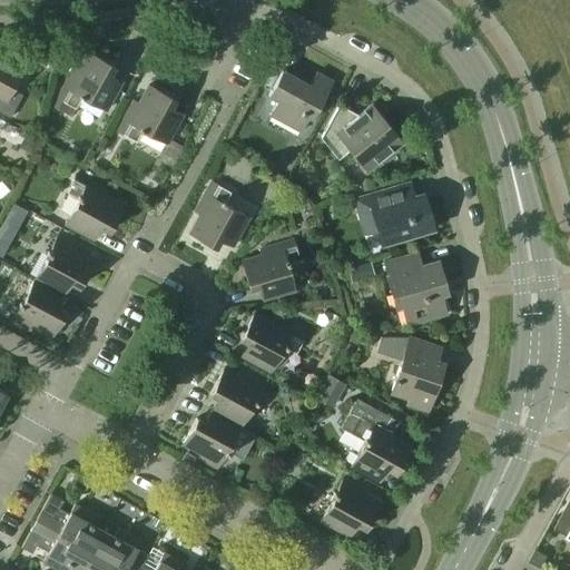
[(51,106),(70,116),(80,97),(106,110),(121,81),(108,75),(112,66),(87,52),(77,70),(72,68),(51,106)]
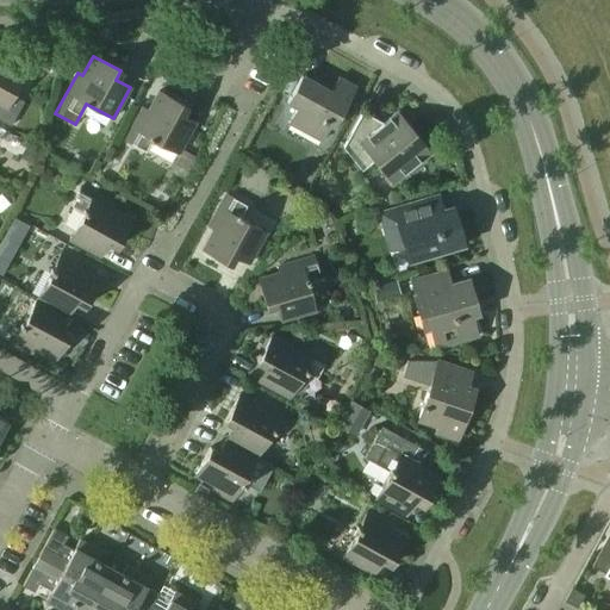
[(0,120),(10,126),(23,101),(12,95),(22,79),(0,66),(0,120)]
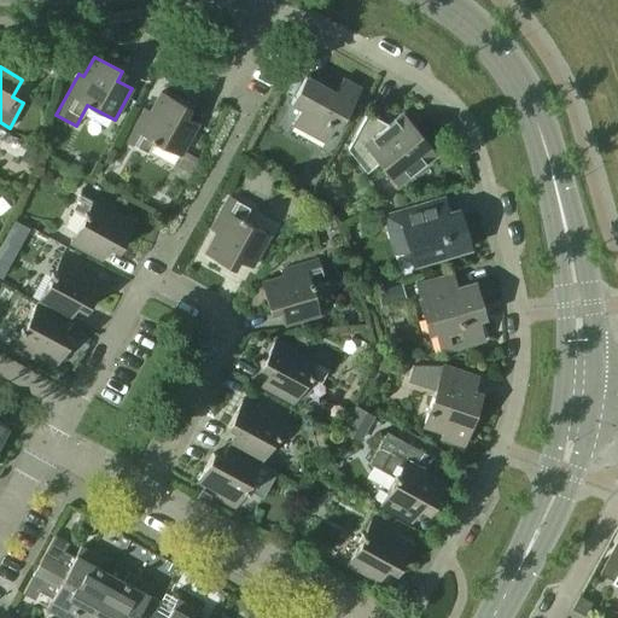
[(291,124),(325,143),(333,127),(337,129),(360,88),(342,79),(334,92),(304,76),(290,104),(299,109),(291,124)]
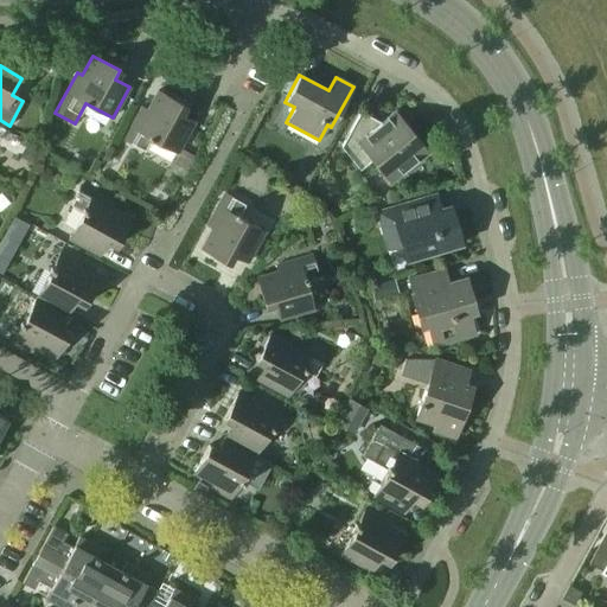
[(151,138),(177,153),(193,122),(180,114),(185,106),(158,90),(146,110),(141,108),(123,140),(144,151),(151,138)]
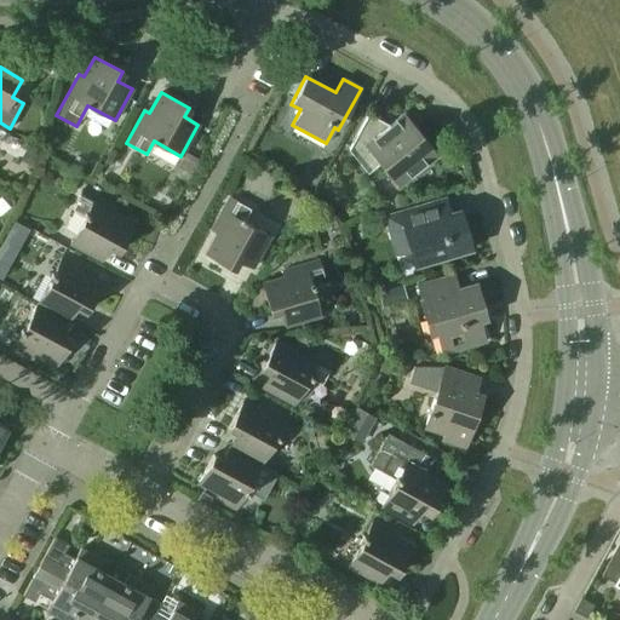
[(378,164),(397,187),(437,155),(403,113),(389,126),(368,114),(349,150),(367,172),(378,164)]
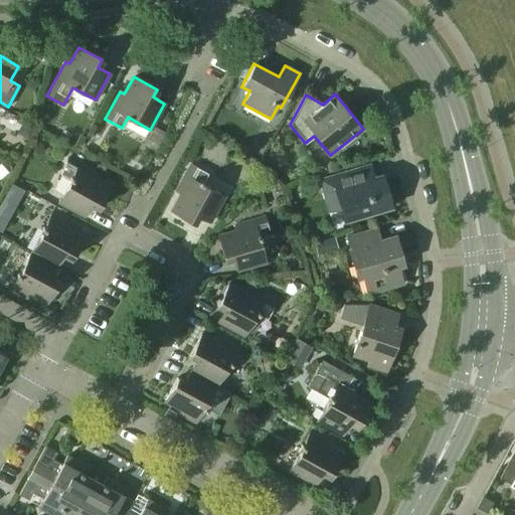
[(57,202),(83,216),(91,205),(98,209),(110,185),(94,176),(96,172),(68,157),(59,174),(69,180),(57,202)]
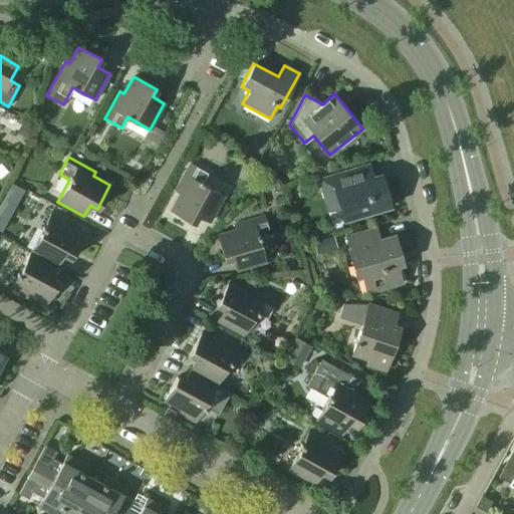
[(170,210),(194,223),(198,216),(209,222),(223,196),(201,184),(207,173),(190,164),(175,191),(180,194),(170,210)]
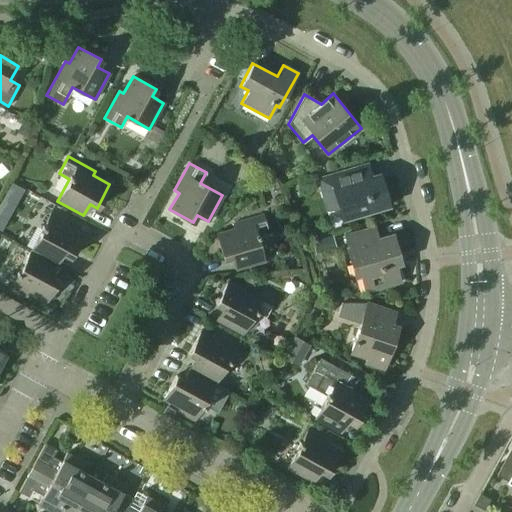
[(344,204),(348,217),(388,206),(379,174),(370,176),(367,164),(318,179),(322,193),(324,192),(329,209),(344,204)]
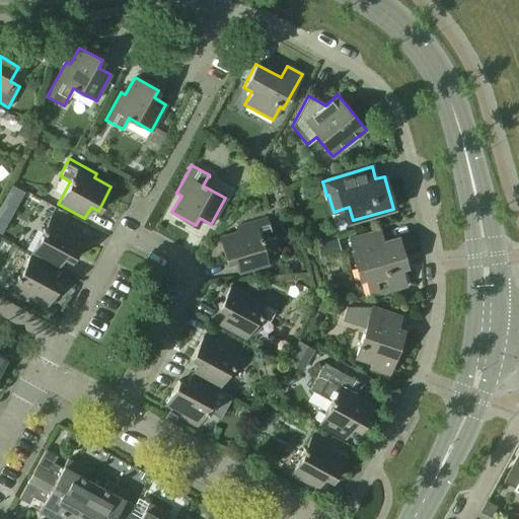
[(30,253),(57,268),(63,256),(71,261),(83,237),(66,228),(69,224),(52,215),(30,253)]
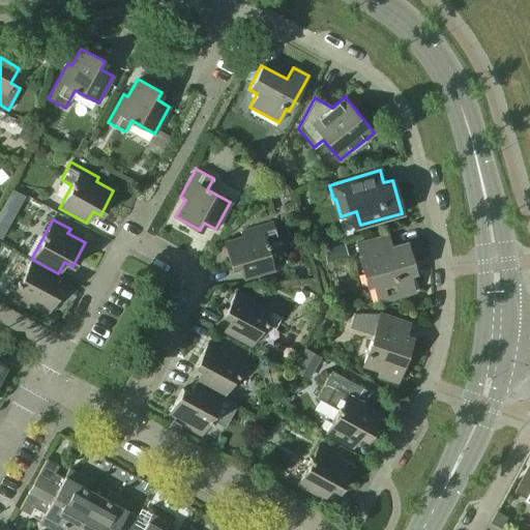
[(240,266),(243,278),(273,270),(265,245),(277,241),(272,223),(241,232),(243,236),(224,242),(232,268),(240,266)]
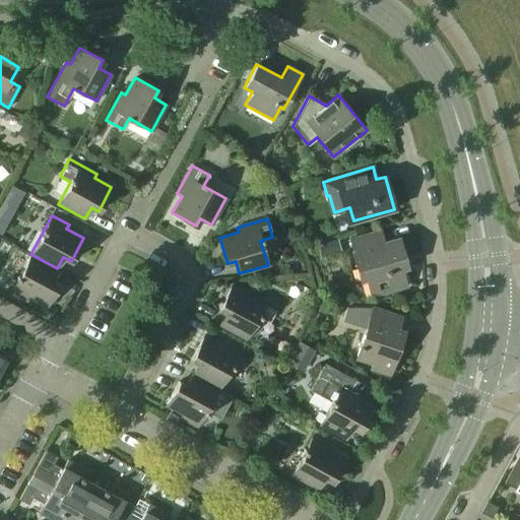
[(366,279),(371,297),(406,286),(398,259),(404,257),(398,238),(383,242),(380,231),(350,239),(353,251),(351,251),(360,280),(366,279)]
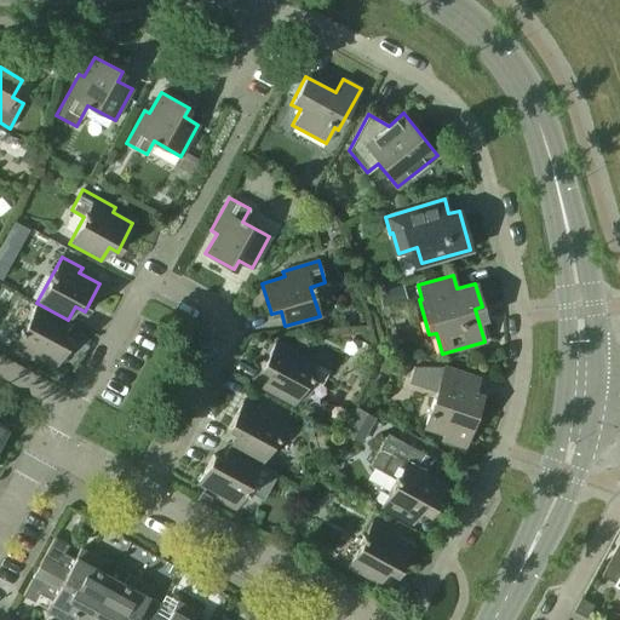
[(34,355),(55,366),(70,338),(61,333),(68,320),(36,303),(11,349),(32,360),(34,355)]
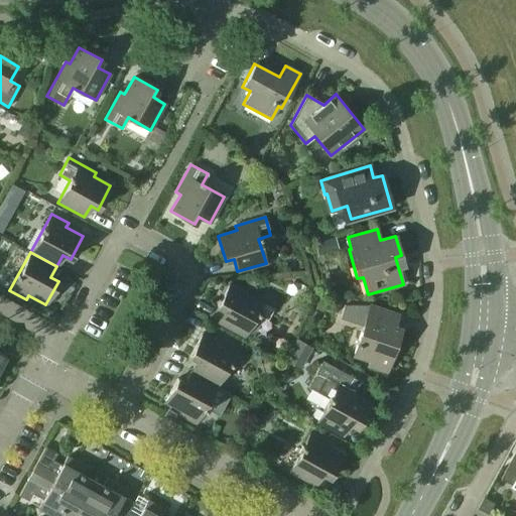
[(218,323),(244,337),(256,314),(267,319),(276,303),(249,288),(246,292),(229,283),(217,306),(224,310),(218,323)]
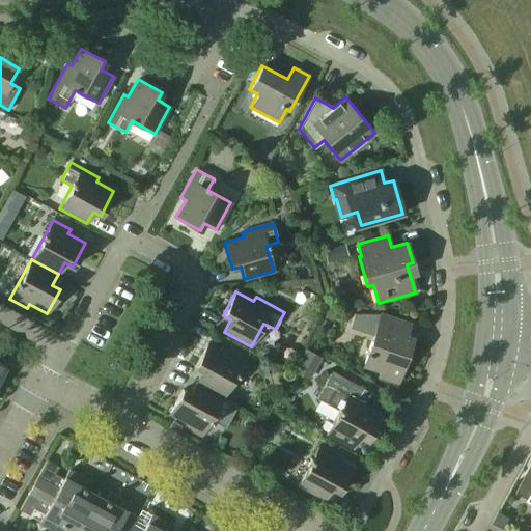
[(378,376),(397,383),(410,346),(403,344),(410,324),(381,314),(354,314),(351,325),(374,333),(363,366),(380,371),(378,376)]
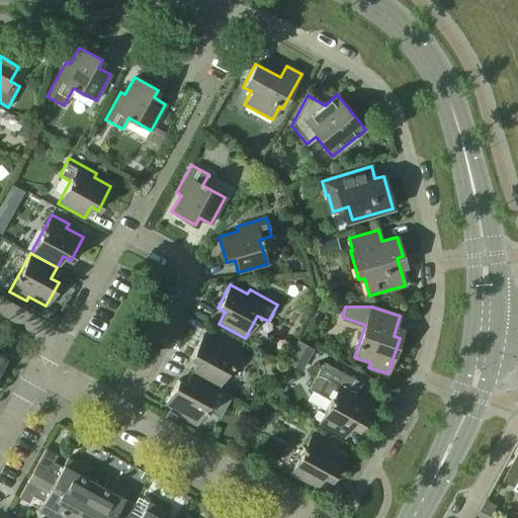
[(191,373),(218,387),(239,349),(222,340),(220,344),(202,335),(190,358),(197,362),(191,373)]
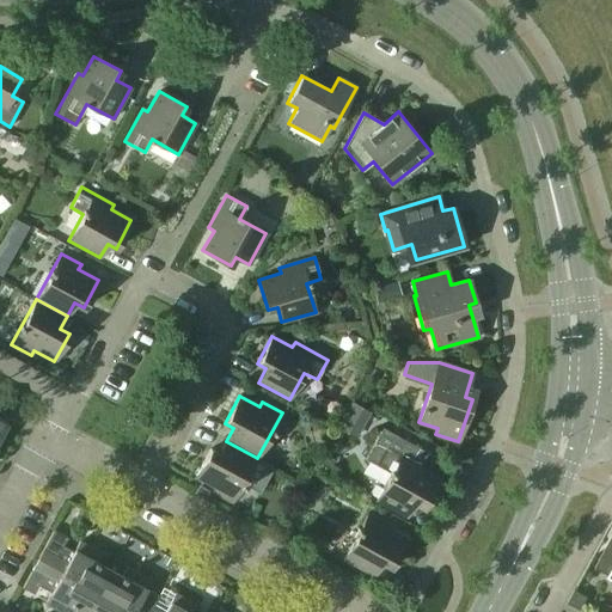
[(375,500),(407,518),(414,503),(423,508),(439,478),(420,467),(427,453),(383,428),(365,460),(390,473),(375,500)]
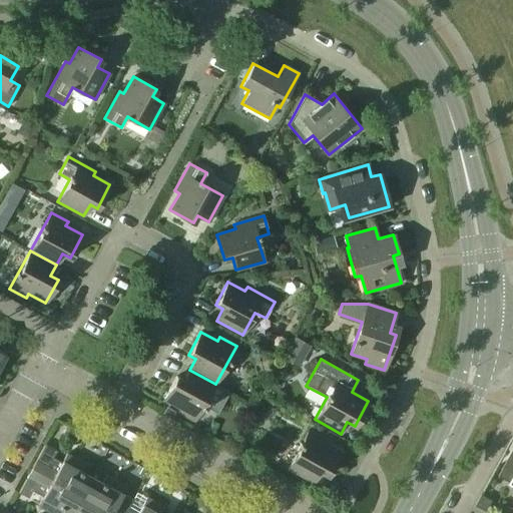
[(178,413),(194,422),(215,384),(189,370),(183,381),(176,377),(163,400),(180,409),(178,413)]
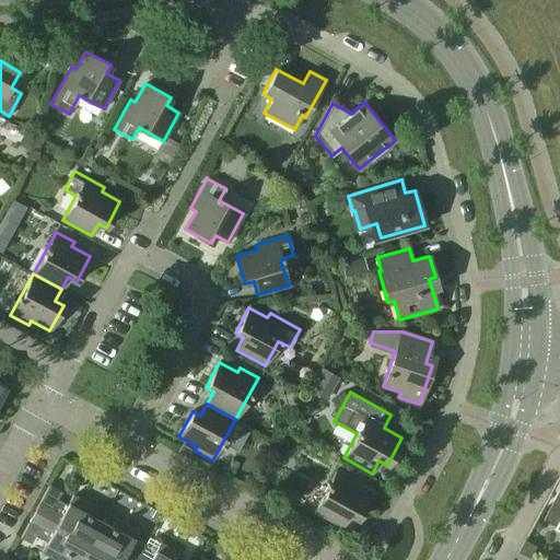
[(314,512),(342,527),(349,514),(358,518),(371,493),(352,483),(356,479),(337,469),(314,512)]
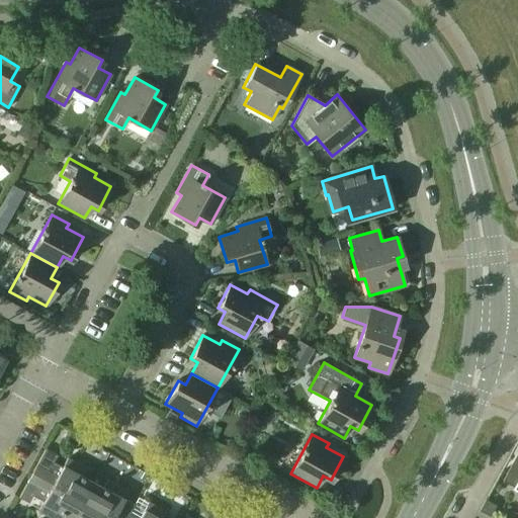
[(31,472),(83,501),(93,483),(83,478),(87,469),(67,458),(62,467),(52,462),(56,454),(46,448),(31,472)]
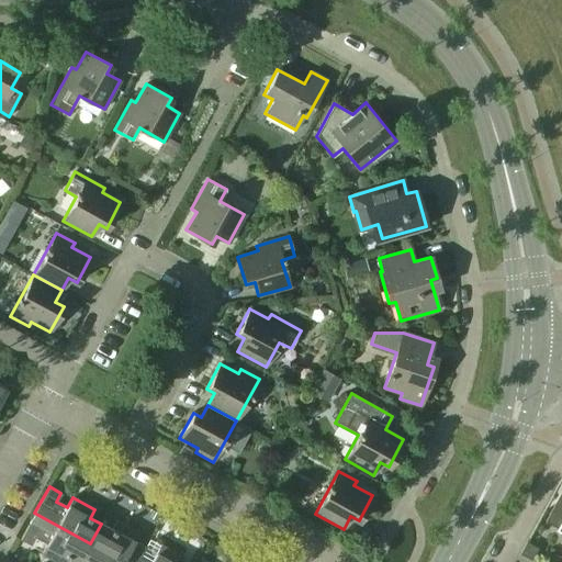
[(561,491),(546,521),(561,530),(561,491)]
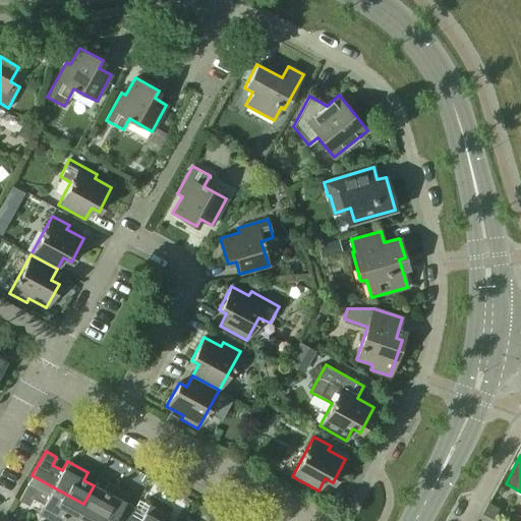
[(70,520),(73,520),(83,504),(32,475),(18,501),(30,507),(33,500),(43,505),(39,513),(52,520),(61,520),(63,517),(70,520)]
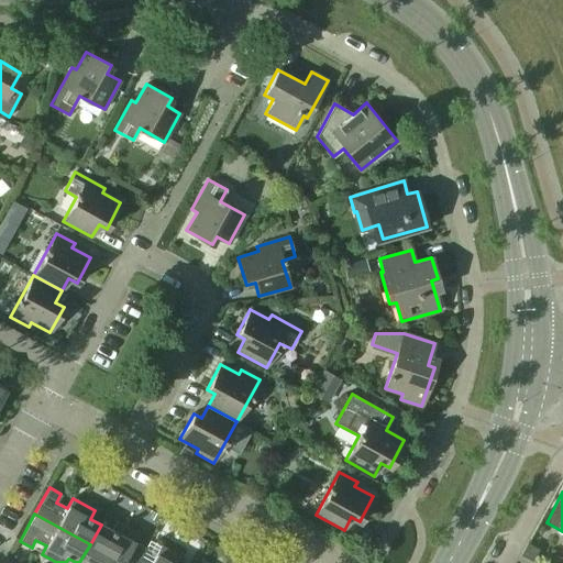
[(123,562),(136,562),(139,561),(145,548),(134,542),(139,534),(117,522),(112,530),(101,525),(90,544),(123,562)]
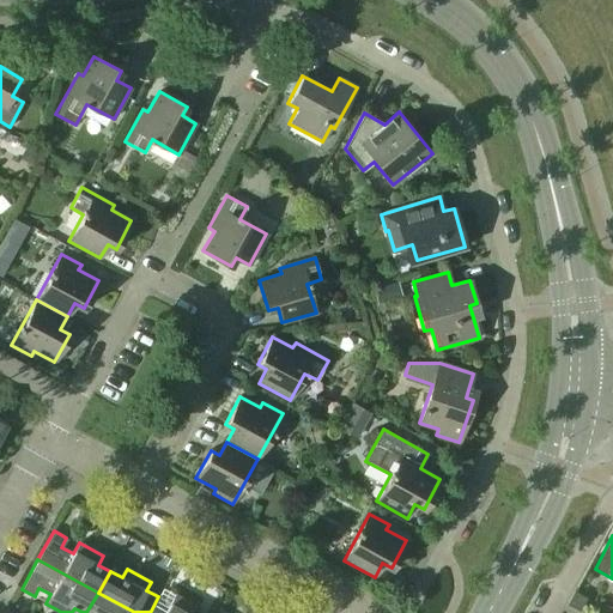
[(569,604),(581,611),(588,598),(575,590),(569,604)]
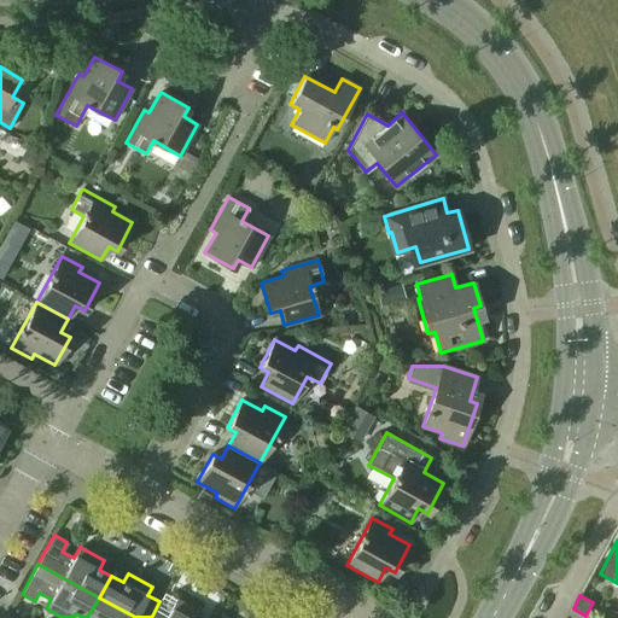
[(135,617),(99,598),(87,617),(135,617)]
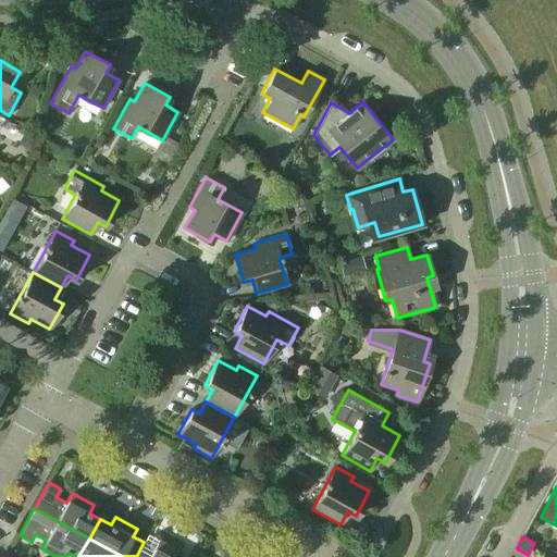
[(135,556),(178,556),(181,553),(159,541),(149,556),(140,556),(137,555),(135,556)]
